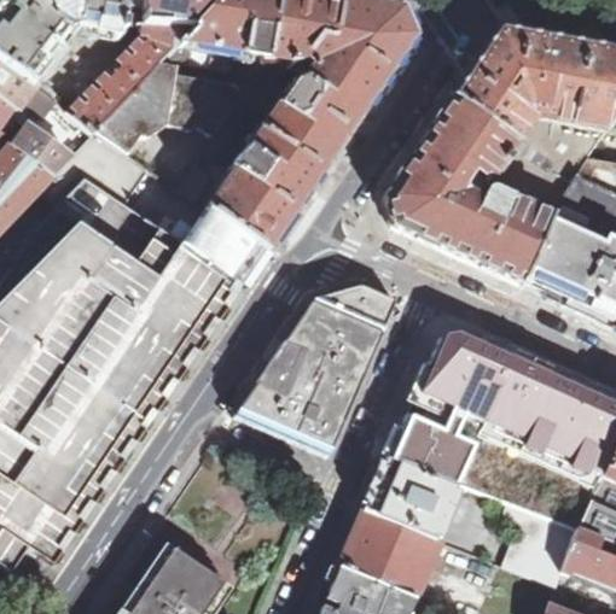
[(122,24),(121,0),(0,0),(0,63),(54,103),(58,98),(44,79),(73,46),(63,30),(73,25),(75,30),(120,40),(121,33),(123,34),(125,24),(122,24)]
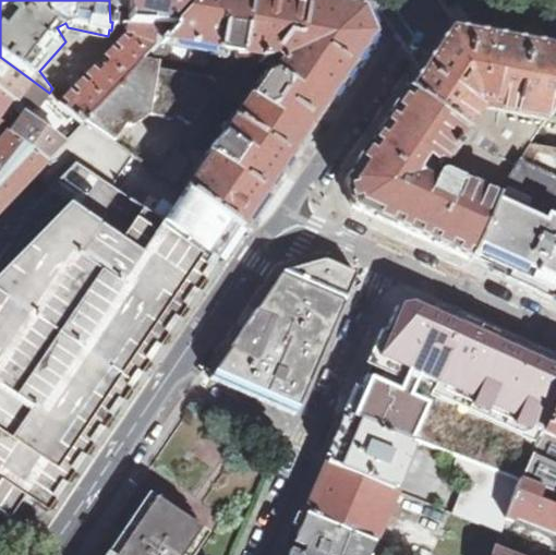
[(112,22),(127,22),(177,22),(195,0),(109,0),(110,22),(112,22)]
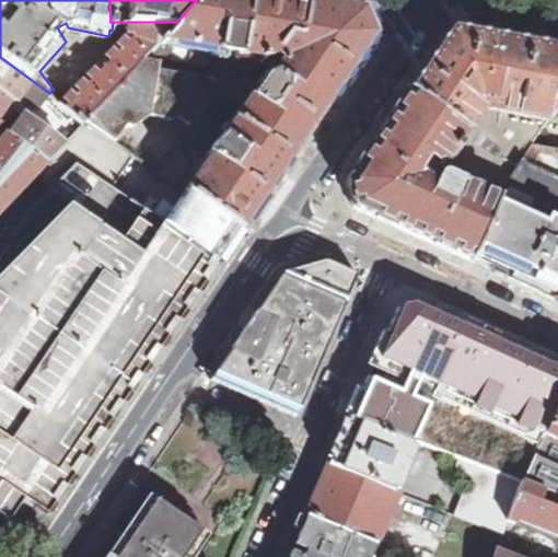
[(240,225),(243,228),(309,128),(375,33),(373,30),(374,30),(367,11),(365,11),(363,8),(324,0),(196,0),(177,22),(139,62),(177,70),(207,76),(209,67),(165,59),(170,54),(214,64),(217,51),(222,53),(219,65),(235,68),(237,60),(240,54),(239,50),(256,54),(255,57),(260,58),(260,57),(274,70),(264,74),(258,88),(254,84),(250,91),(254,94),(240,116),(235,113),(232,118),(235,120),(225,134),(224,132),(213,149),(209,147),(207,149),(199,143),(198,146),(212,154),(188,190),(240,225)]
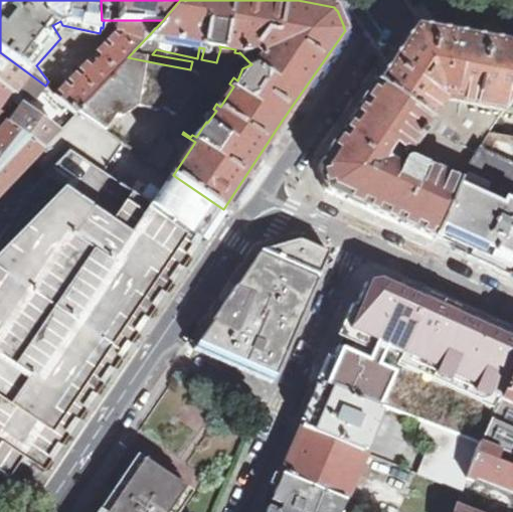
[(78,111),(79,110),(128,57),(163,20),(117,20),(116,30),(53,92),(78,111)]
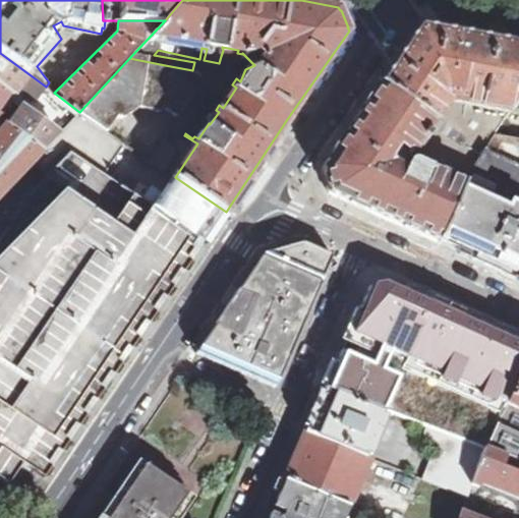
[(496,133),(511,110),(518,97),(518,41),(469,32),(421,22),(324,166),(332,190),(396,220),(440,239),(468,181),(466,180),(496,133)]
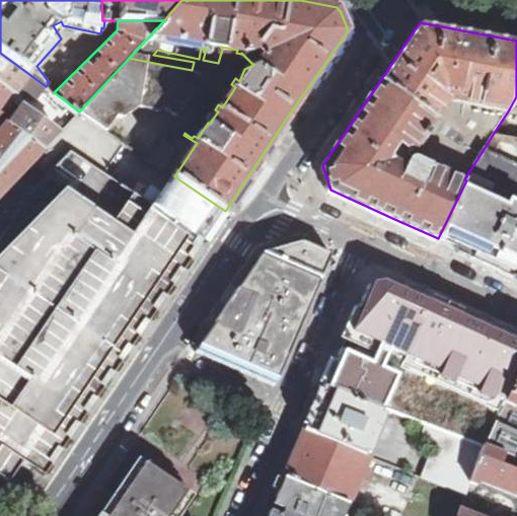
[(46,86),(0,53),(0,79),(14,90),(16,91),(21,84),(39,96),(46,86)]
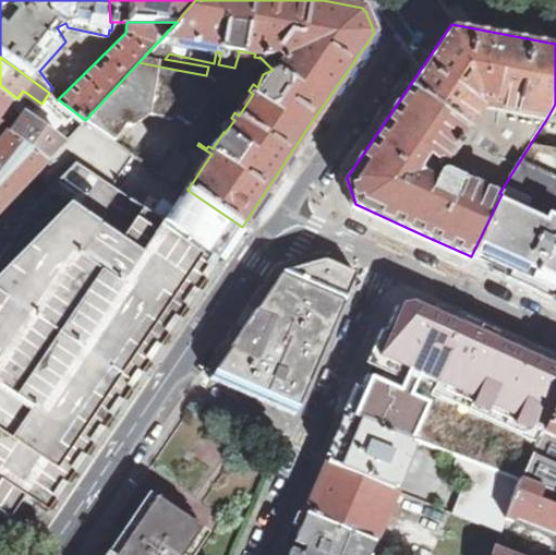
[(194,121),(208,100),(193,89),(174,86),(177,70),(139,62),(86,119),(116,140),(125,124),(135,113),(150,107),(165,107),(179,112),(190,121),(194,121)]
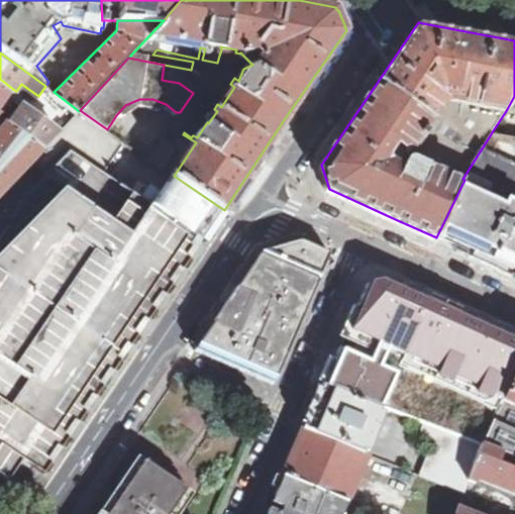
[(191,70),(164,65),(162,80),(179,83),(193,93),(203,80),(199,71),(191,70)]
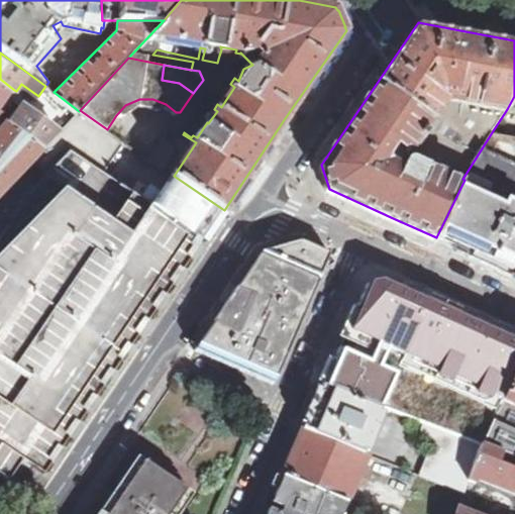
[(0,109),(14,90),(0,79),(0,109)]
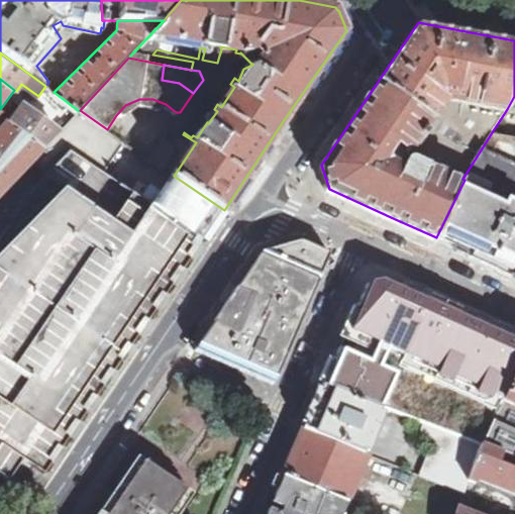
[(12,120),(46,145),(61,129),(24,103),(12,120)]
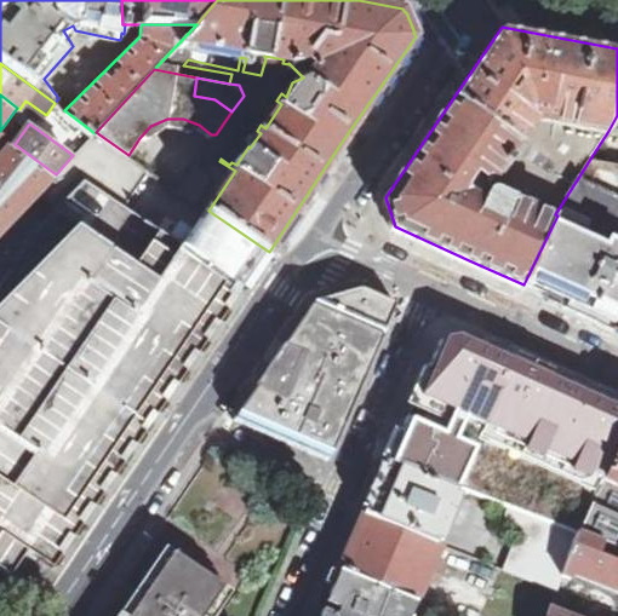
[(56,174),(44,186),(62,205),(85,179),(126,206),(150,170),(129,155),(96,132),(95,133),(73,155),(56,174)]
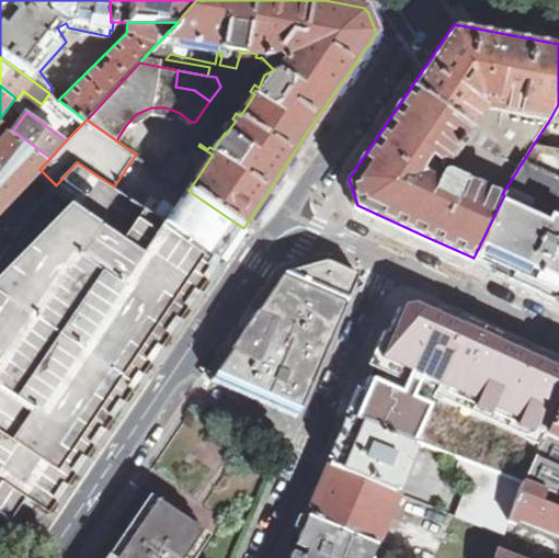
[(0,209),(40,169),(50,158),(13,131),(0,121),(0,209)]
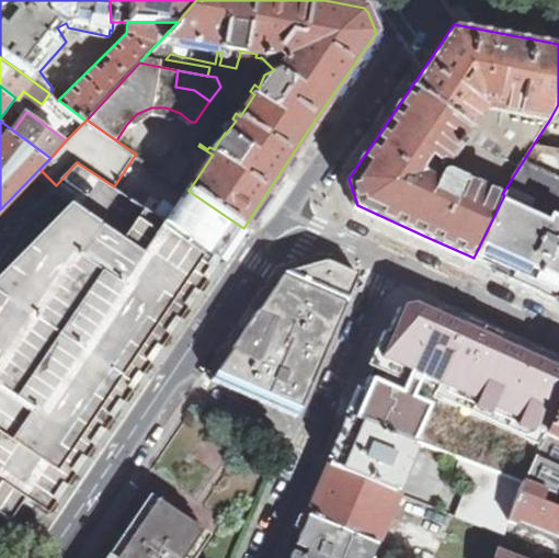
[(162,172),(189,191),(213,155),(198,146),(200,144),(189,143),(181,145),(162,172)]
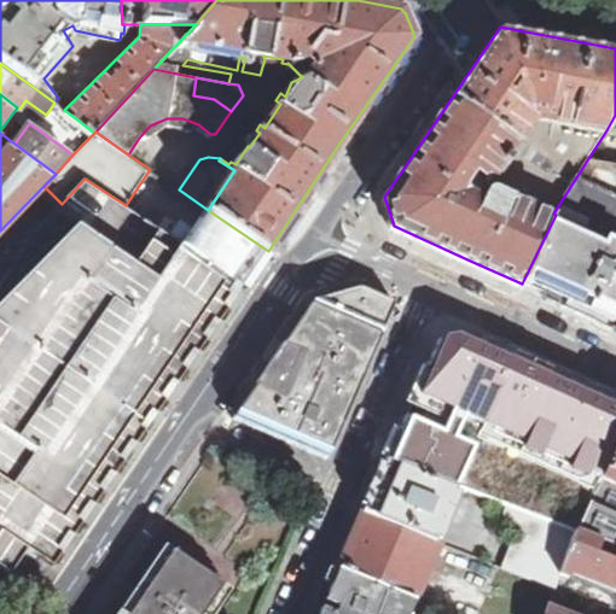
[(615,163),(588,158),(553,214),(556,215),(615,240),(615,163)]
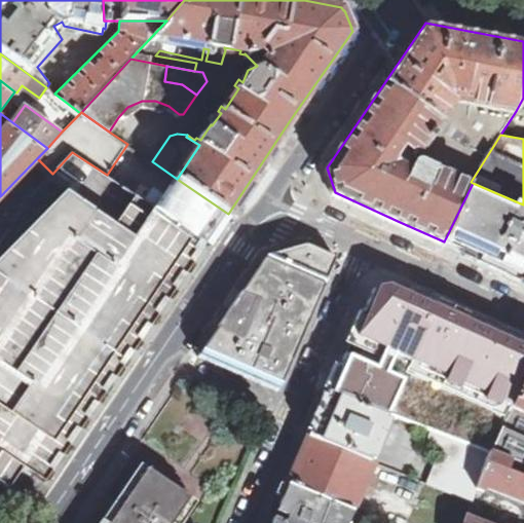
[(0,478),(10,485),(24,464),(47,481),(62,459),(79,435),(149,334),(209,244),(206,241),(107,175),(72,152),(52,174),(37,190),(0,244),(0,478)]
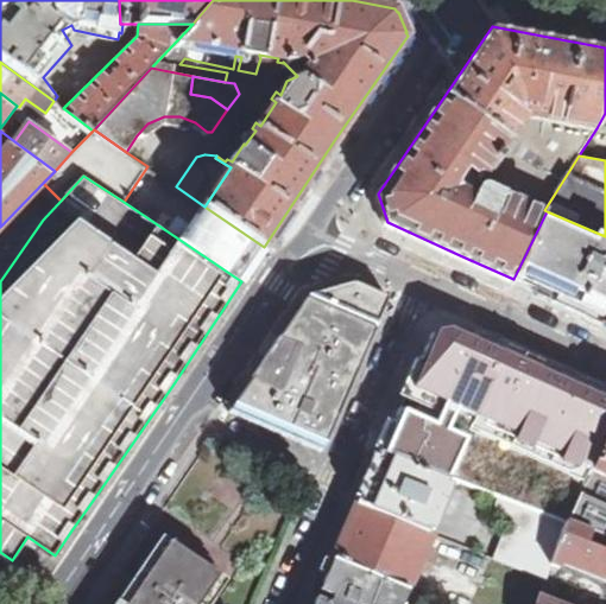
[(605,236),(547,211),(513,279),(517,281),(518,279),(534,286),(532,288),(560,302),(604,320),(605,320),(605,236)]
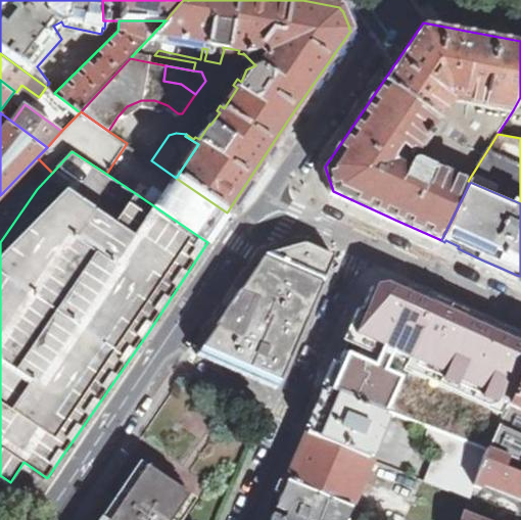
[(199,351),(279,386),(336,254),(306,241),(268,251),(249,278),(233,301),(199,351)]
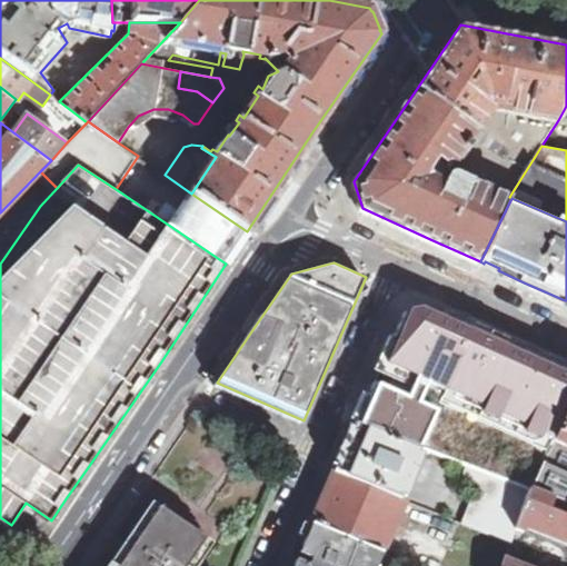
[(537,484),(566,410),(566,367),(444,313),(441,316),(423,307),(413,309),(410,314),(406,313),(359,420),(423,446),(469,463),(531,487),(533,484),(537,485),(537,484)]
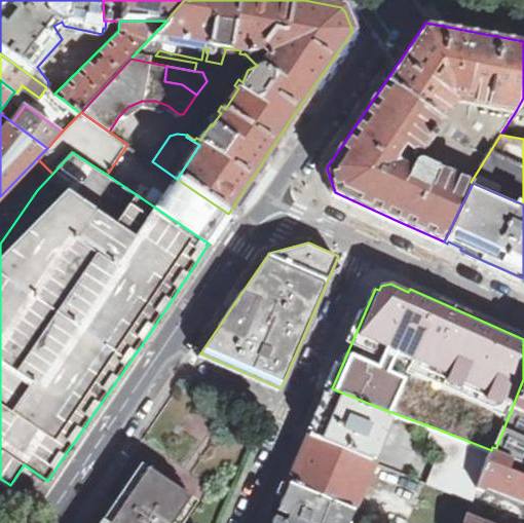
[(523,379),(496,447),(515,455),(523,458),(523,379)]
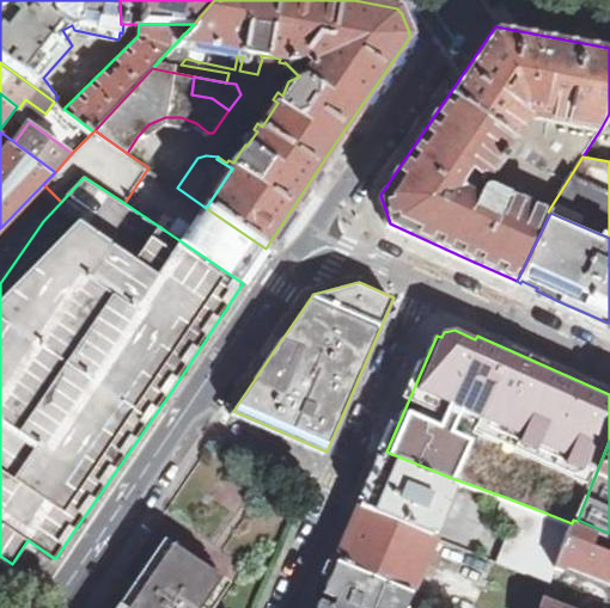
[(363,503),(432,533),(455,479),(386,452),(385,452),(363,503)]
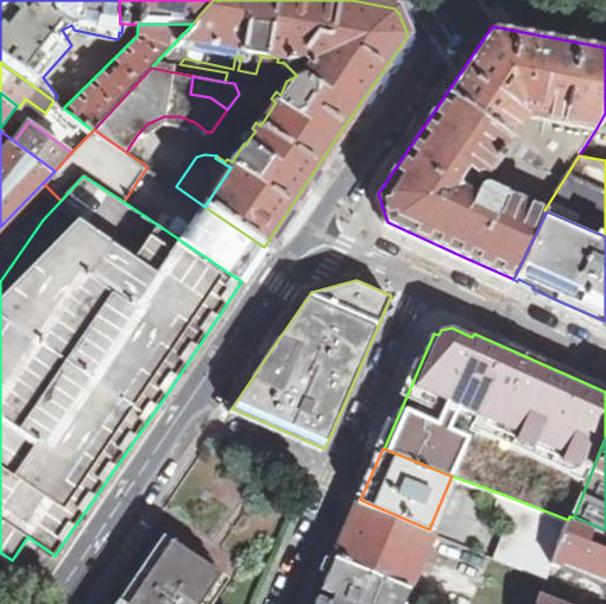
[(568,520),(502,494),(494,514),(510,521),(497,557),(549,578),(556,561),(555,560),(556,555),(555,555),(568,520)]
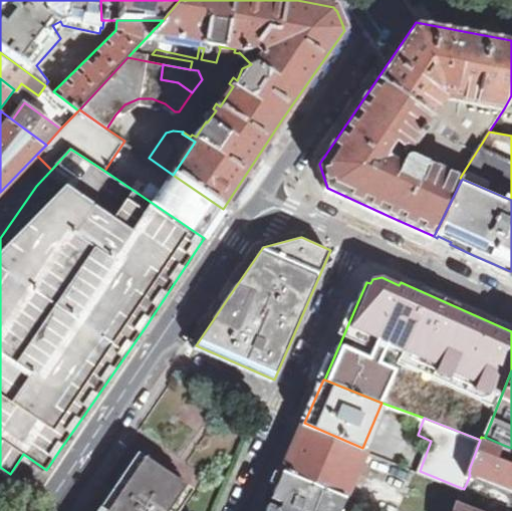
[(312,480),(347,495),(366,449),(362,448),(304,423),(281,466),(312,480)]
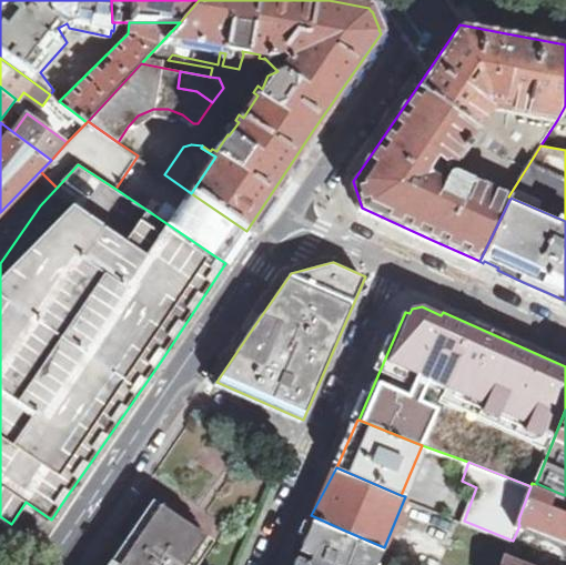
[(565,510),(551,504),(556,492),(536,483),(536,484),(532,483),(531,486),(518,520),(519,520),(518,524),(519,525),(527,527),(528,523),(565,537),(565,510)]
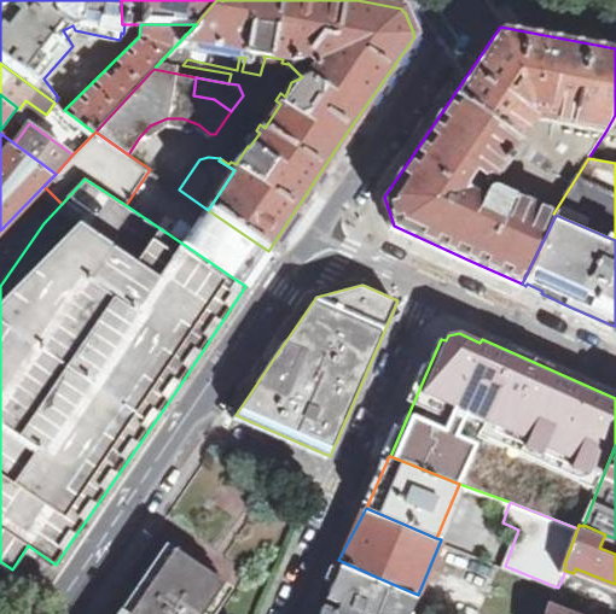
[(204,613),(227,582),(174,547),(141,595),(127,613),(204,613)]
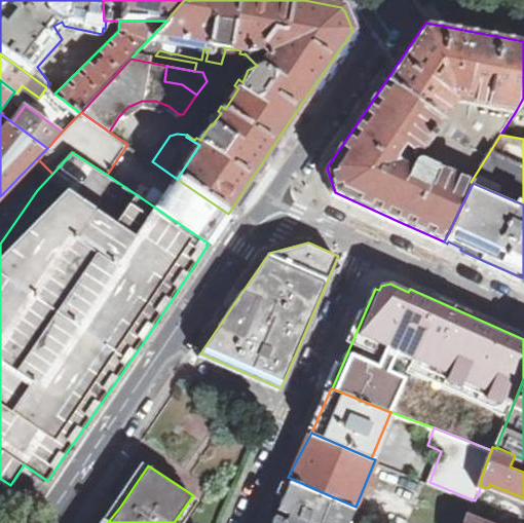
[(267,522),(349,522),(356,507),(320,491),(288,477),(267,522)]
